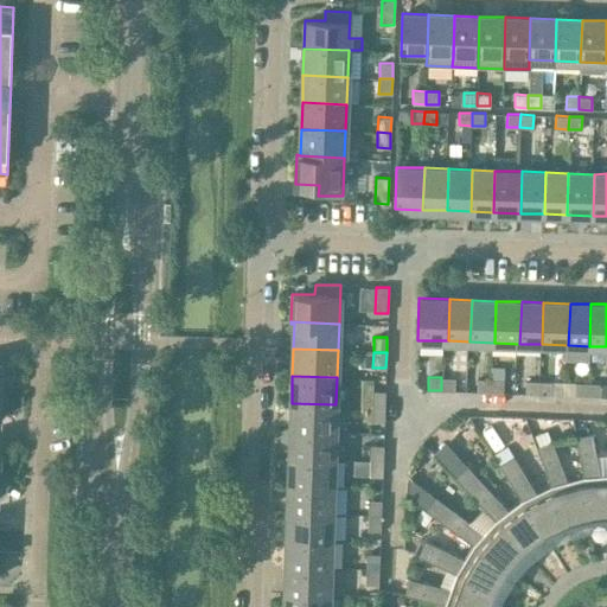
[(454,391),(454,378),(441,377),(441,390),(454,391)]
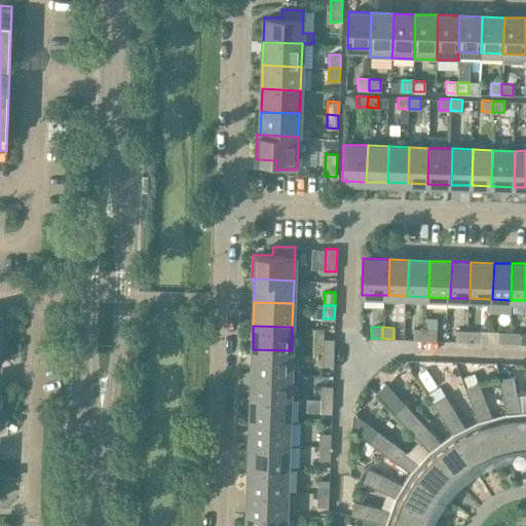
[(424,340),(424,329),(413,328),(413,339),(424,340)]
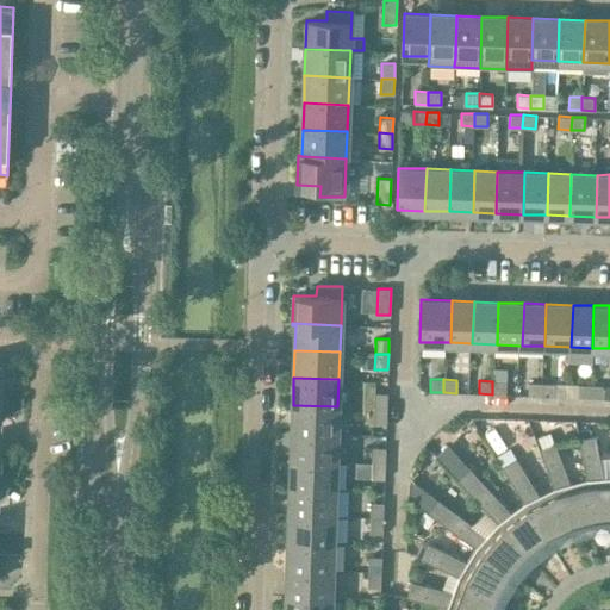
[(505,394),(505,381),(492,381),(492,394),(505,394)]
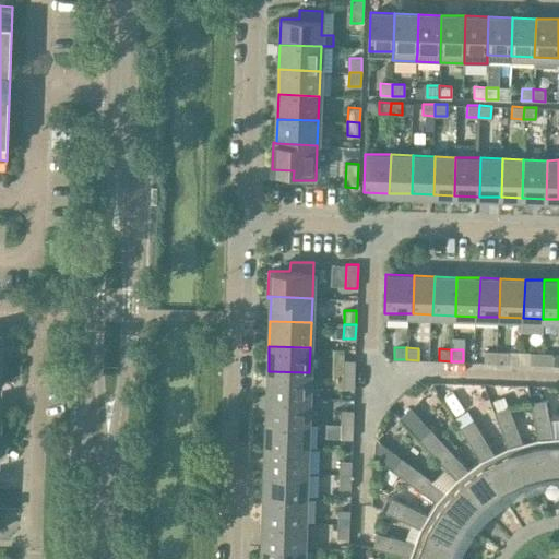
[(496,363),(496,351),(484,351),(484,363),(496,363)]
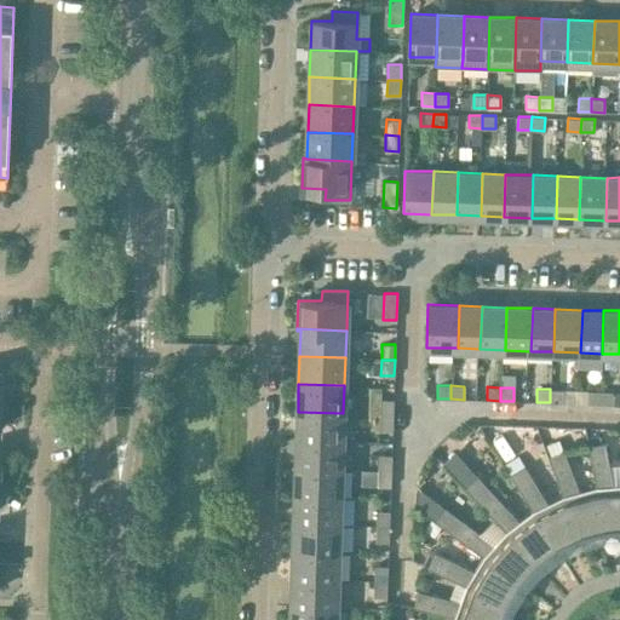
[(563,403),(563,390),(550,389),(550,402),(563,403)]
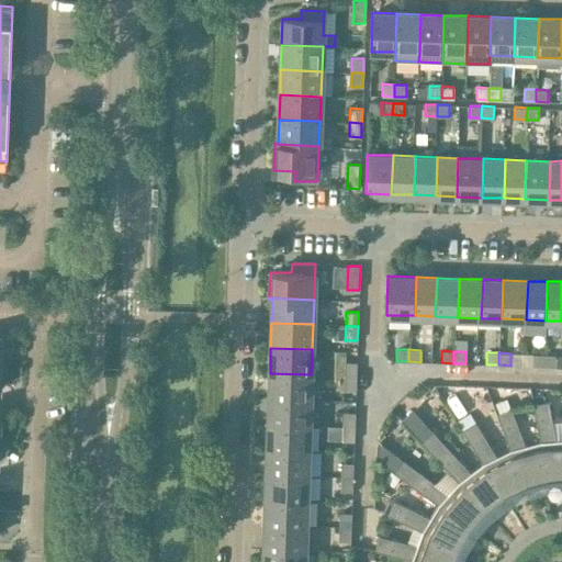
[(543,367),(543,355),(531,353),(531,366),(543,367)]
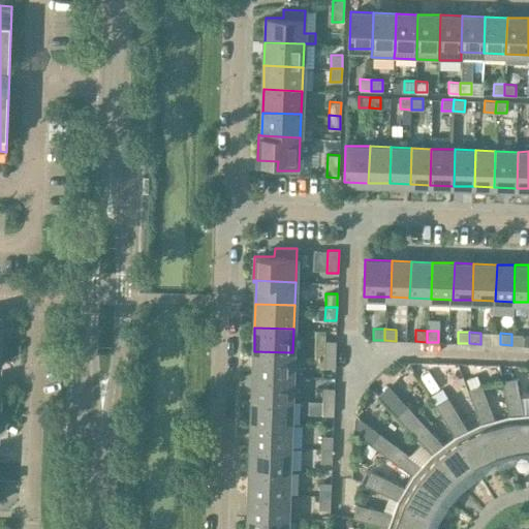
[(523,345),(523,334),(511,334),(511,345),(523,345)]
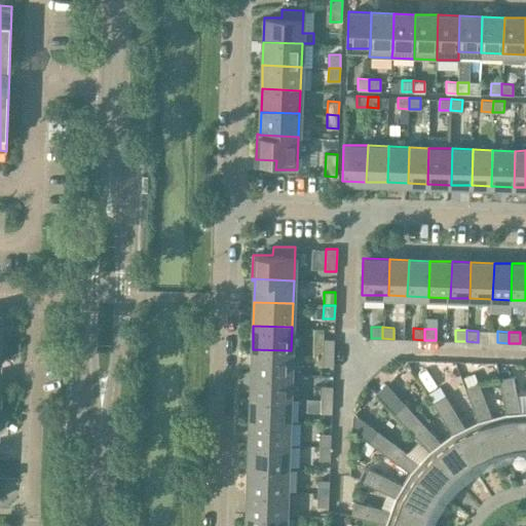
[(333,351),(334,339),(323,338),(322,351),(333,351)]
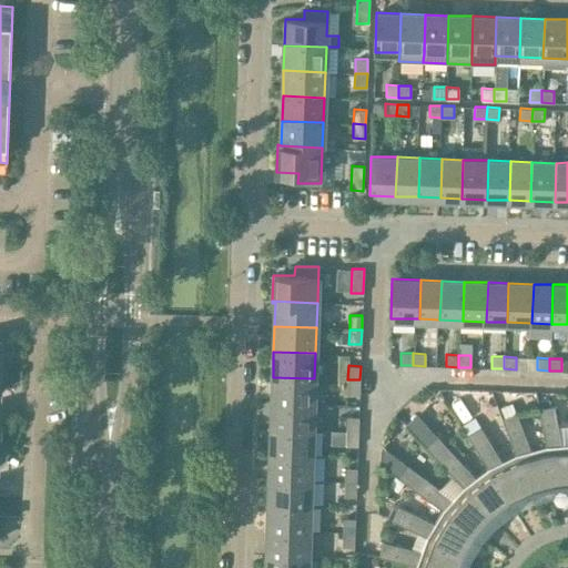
[(313,404),(314,378),(273,377),(272,403),(313,404)]
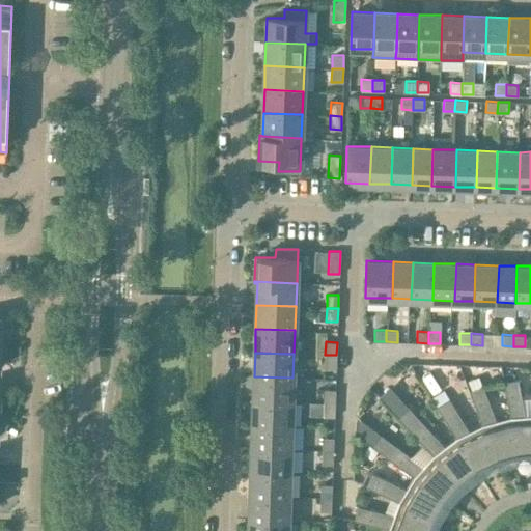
[(336,369),(336,355),(325,355),(325,368),(336,369)]
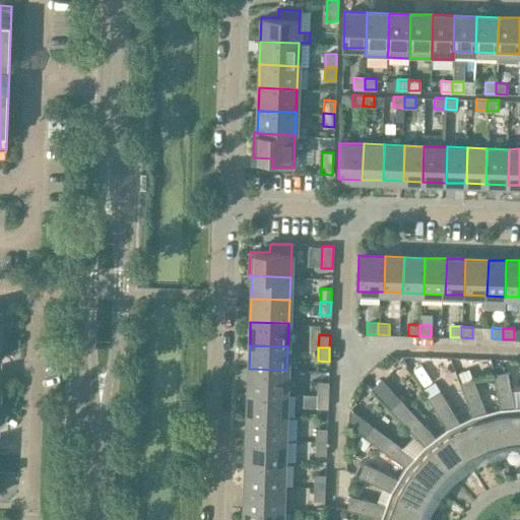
[(285,393),(286,370),(249,369),(248,392),(285,393)]
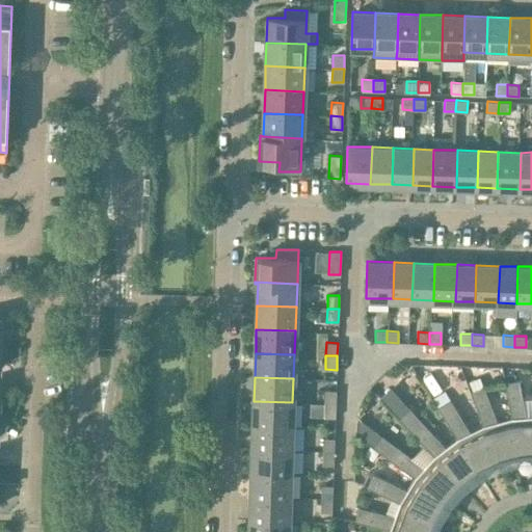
[(531,454),(531,415),(525,416),(519,379),(504,382),(510,417),(517,456),(531,454)]
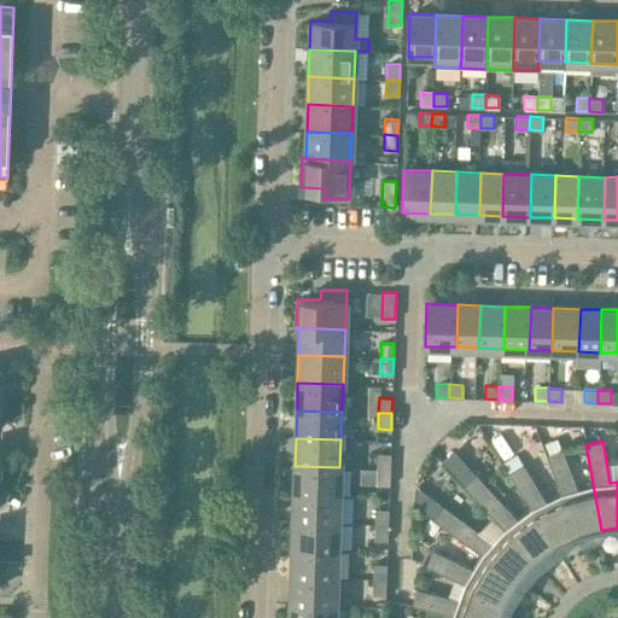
[(601,530),(593,484),(577,489),(561,449),(546,455),(560,494),(577,536),(601,530)]
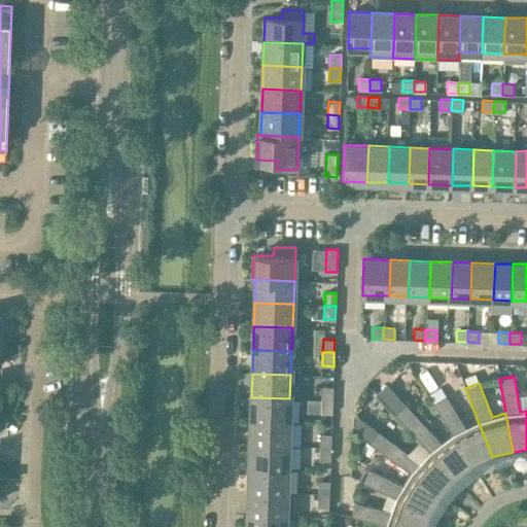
[(332,399),(332,386),(321,386),(321,399),(332,399)]
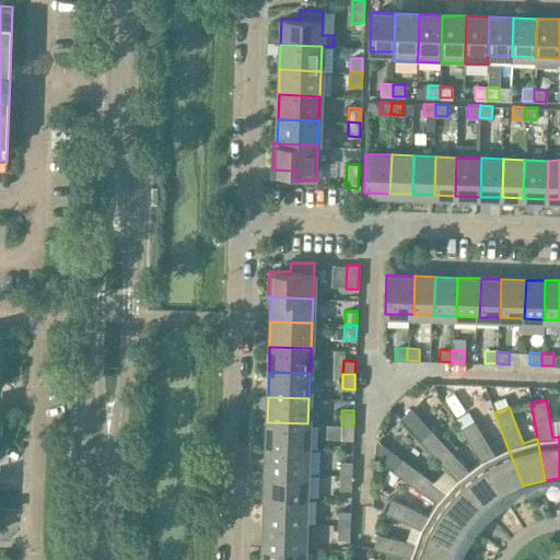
[(523,486),(508,447),(494,454),(474,421),(461,429),(480,461),(502,496),(523,486)]
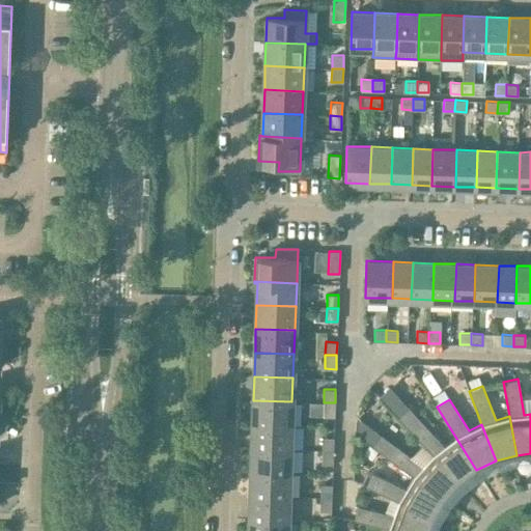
[(291,425),(291,401),(253,400),(252,424),(291,425)]
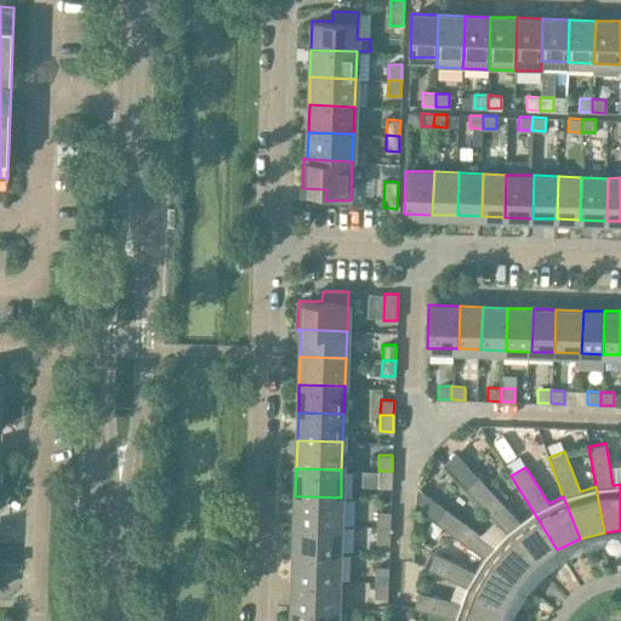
[(391,486),(392,471),(379,471),(377,486),(391,486)]
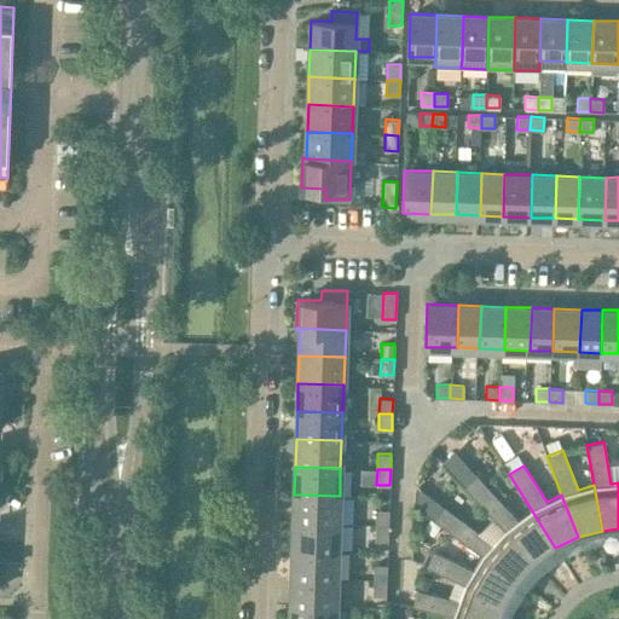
[(555,548),(531,509),(518,520),(476,475),(464,486),(504,530),(536,563),(555,548)]
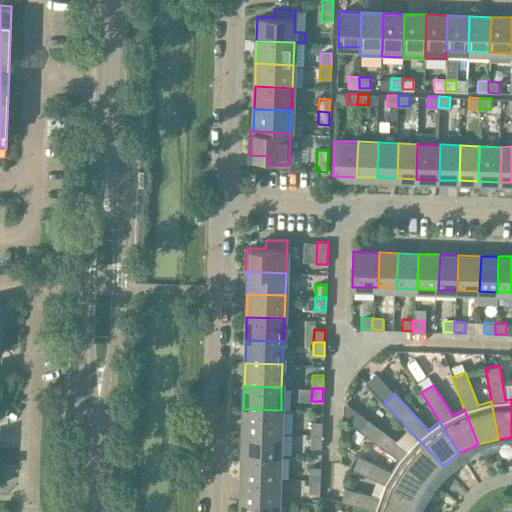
[(280,433),(281,410),(243,409),(242,431),(280,433)]
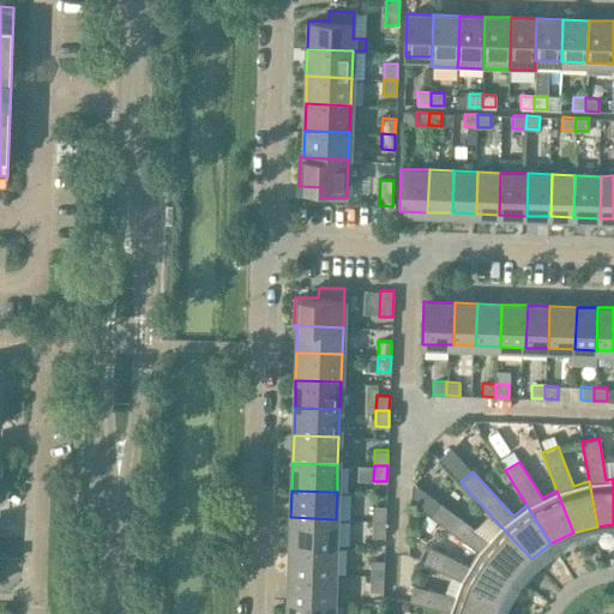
[(531,559),(500,525),(488,539),(440,503),(431,516),(477,551),(515,577),(531,559)]
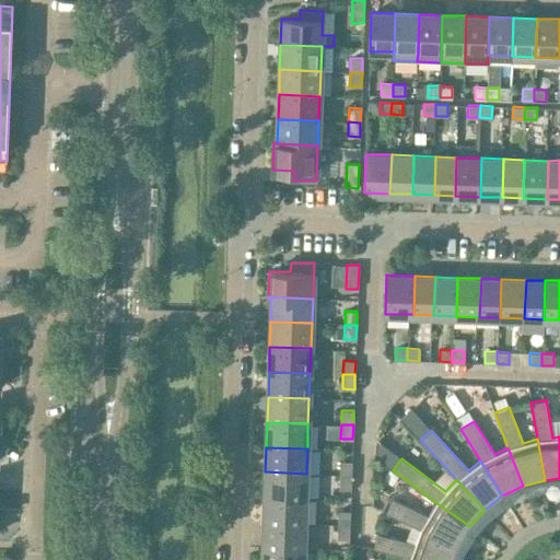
[(351,475),(351,461),(339,461),(339,475),(351,475)]
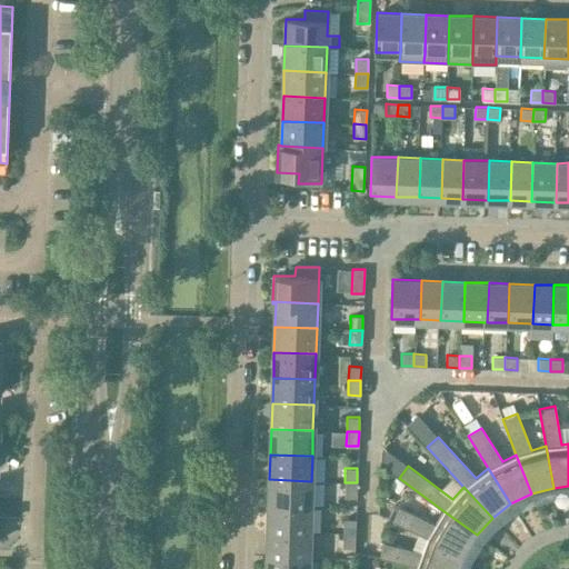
[(310,507),(311,481),(269,479),(269,505),(310,507)]
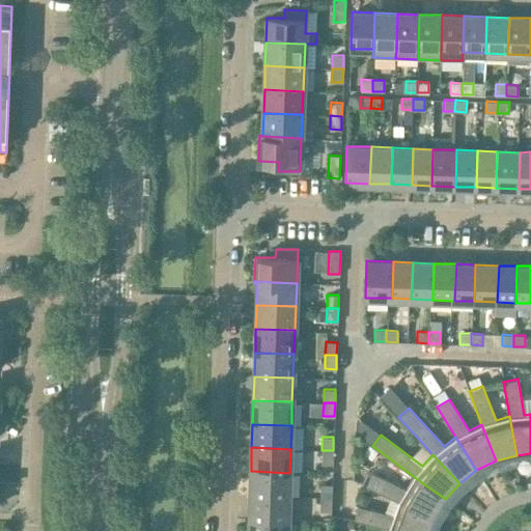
[(333,464),(333,450),(322,450),(322,464),(333,464)]
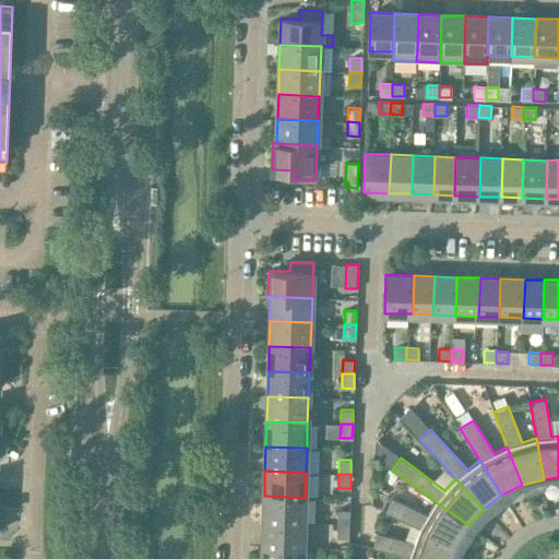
[(304,522),(305,498),(264,496),(263,521),(304,522)]
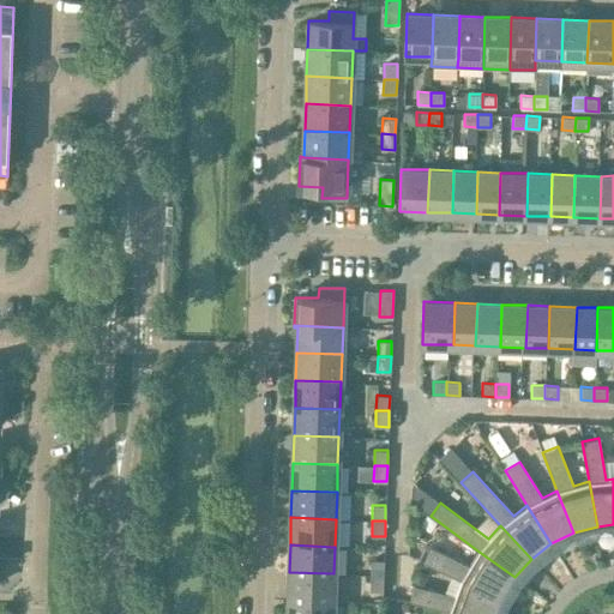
[(501,599),(515,577),(477,551),(469,565),(431,547),(423,561),(461,579),(501,599)]
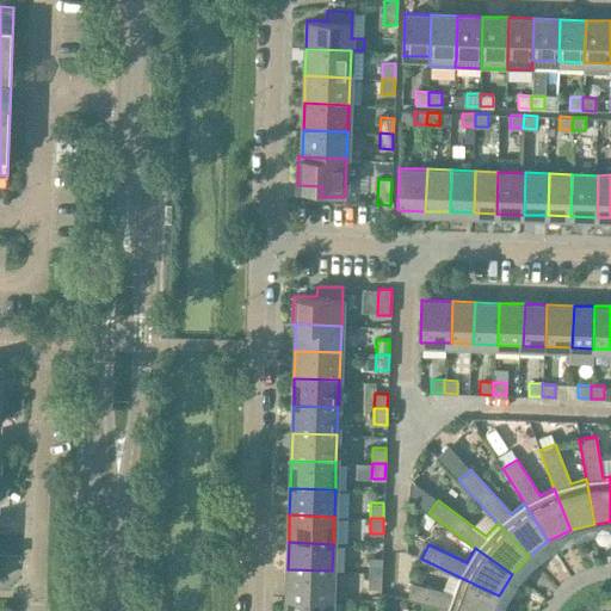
[(381,573),(382,557),(369,557),(368,572),(381,573)]
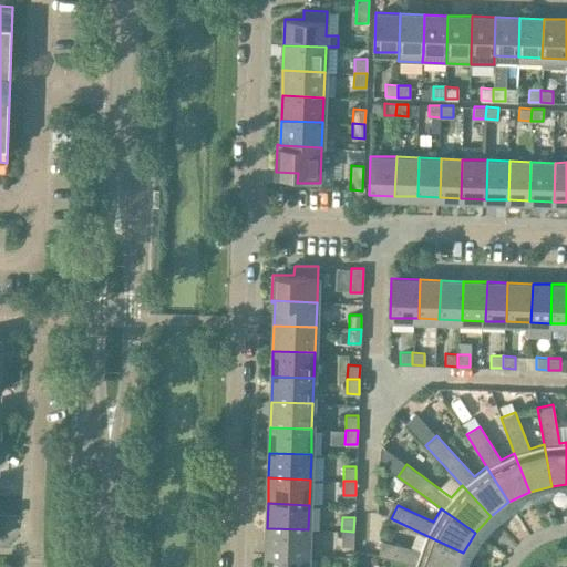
[(307,555),(308,529),(267,528),(266,554),(307,555)]
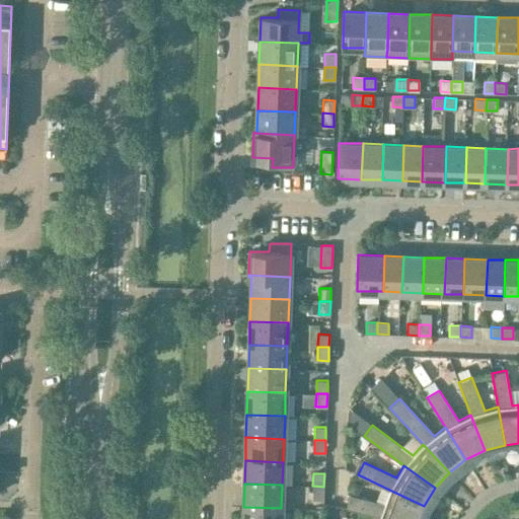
[(323,500),(323,487),(312,486),(312,500),(323,500)]
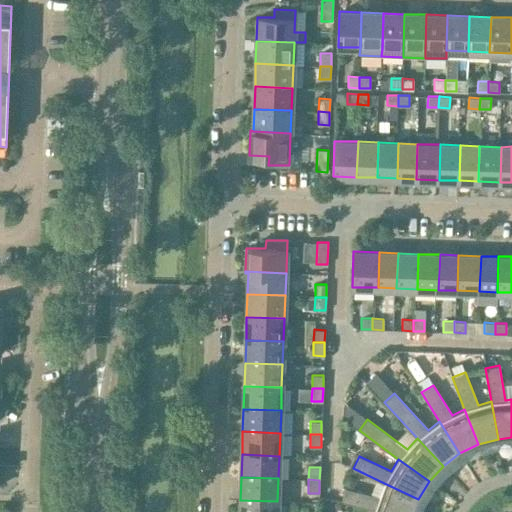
[(413,511),(418,499),(384,483),(379,496),(345,487),(341,501),(374,509),(384,511),(413,511)]
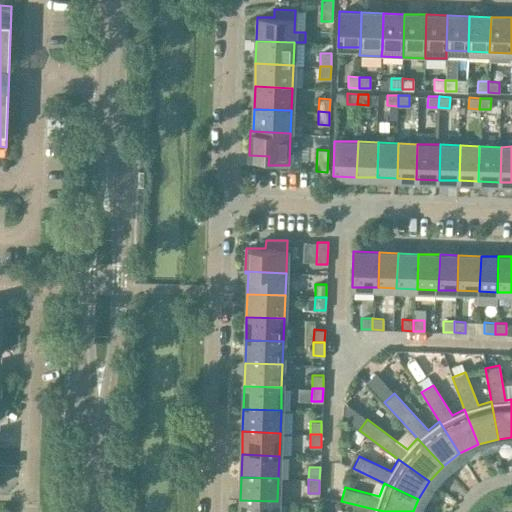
[(277,511),(277,501),(240,500),(239,511),(277,511)]
